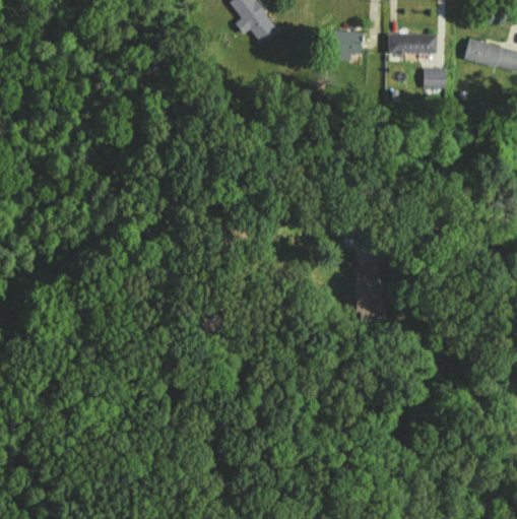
[(260,43),(278,29),(255,0),(232,0),(230,2),(242,18),(235,23),(243,35),(250,29),(260,43)]
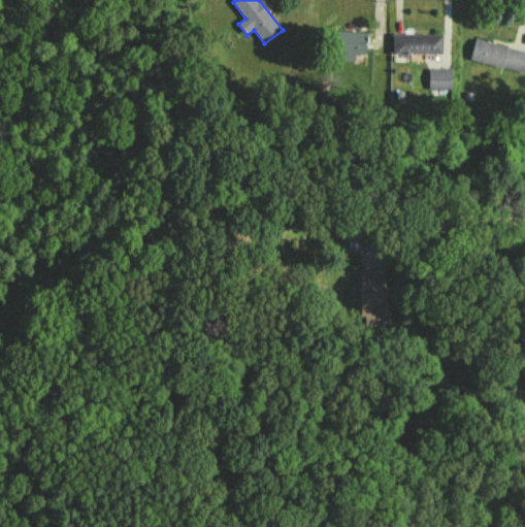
[(356,55),(367,55),(368,32),(335,31),(334,61),(356,61),(356,55)]
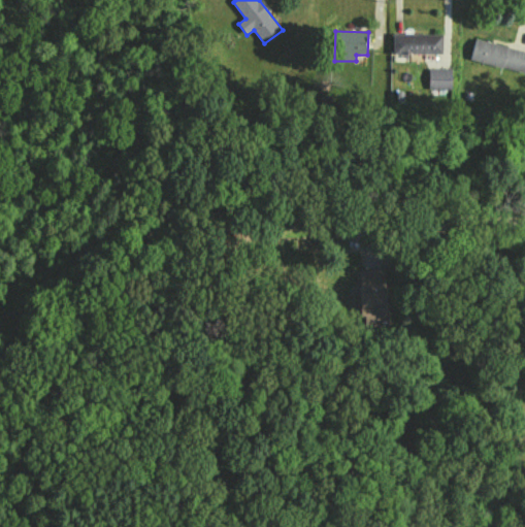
[(394,54),(443,55),(444,35),(394,34),(394,54)]
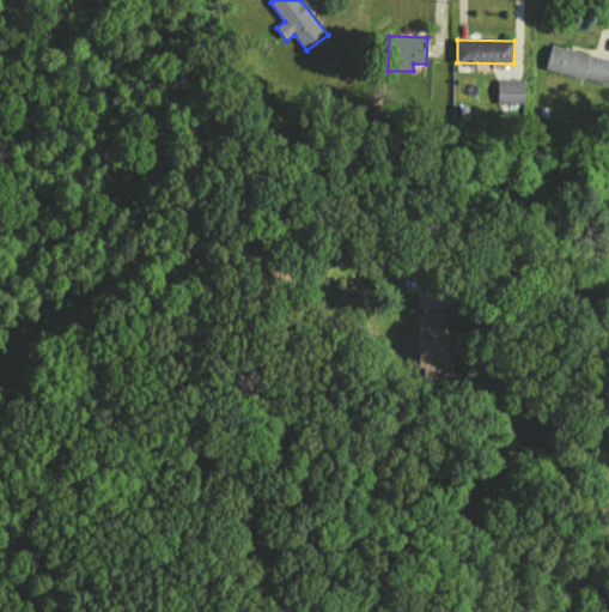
[(608,59),(553,46),(546,70),(608,85),(608,59)]
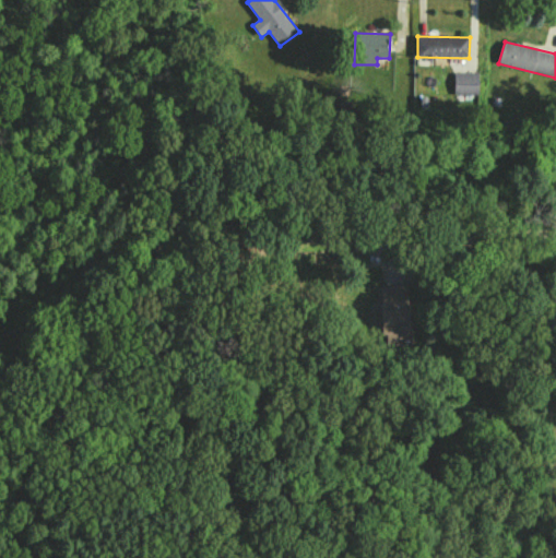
[(480,95),(480,73),(456,73),(456,95),(480,95)]
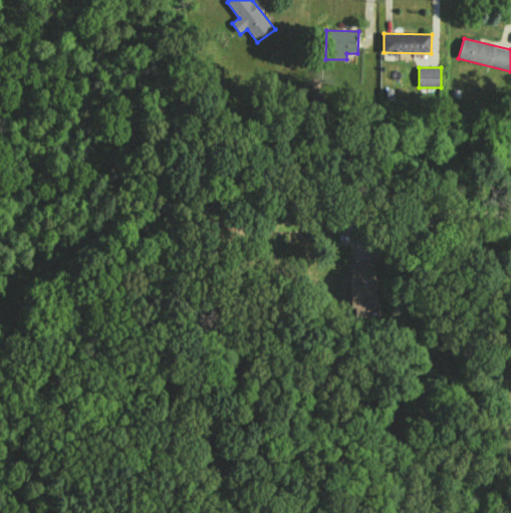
All buildings are outlined.
